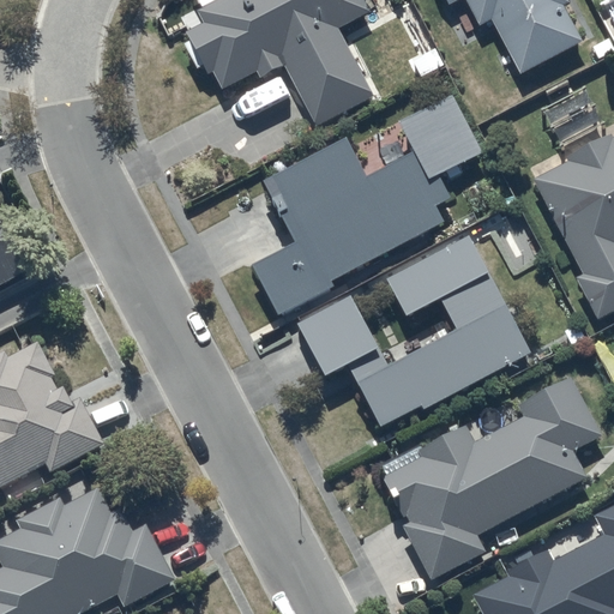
[(205,24),(186,32),(206,74),(212,72),(222,90),(257,71),(260,78),(284,67),(315,127),(373,96),(338,28),(368,12),(361,0),(216,0),(198,10),(205,24)]
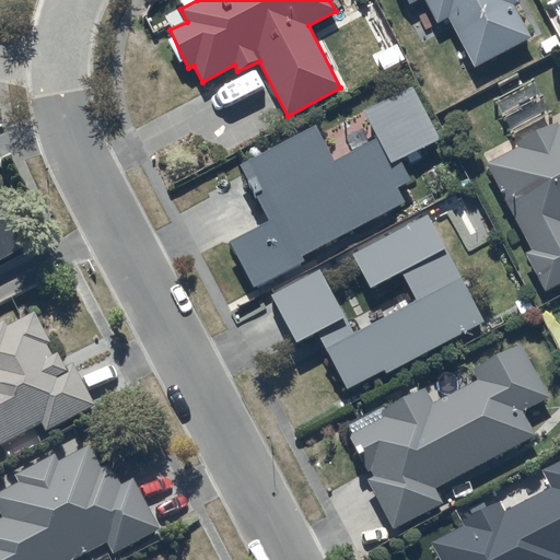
[(518,3),(517,0),(405,0),(408,6),(417,0),(424,0),(438,24),(448,19),(474,68),(531,37),(514,6),(518,3)]
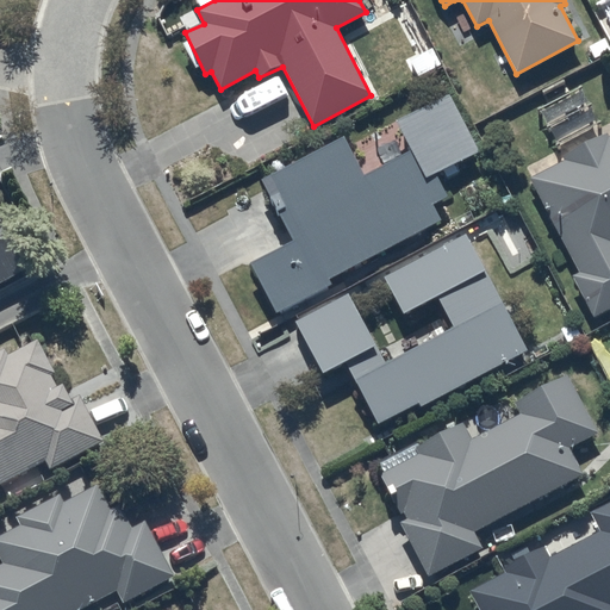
[(344,139),(262,181),(293,242),(250,263),(277,313),(332,285),(330,279),(440,219),(433,204),(448,197),(436,175),(478,154),(448,95),(396,122),(412,153),(363,178),(344,139)]
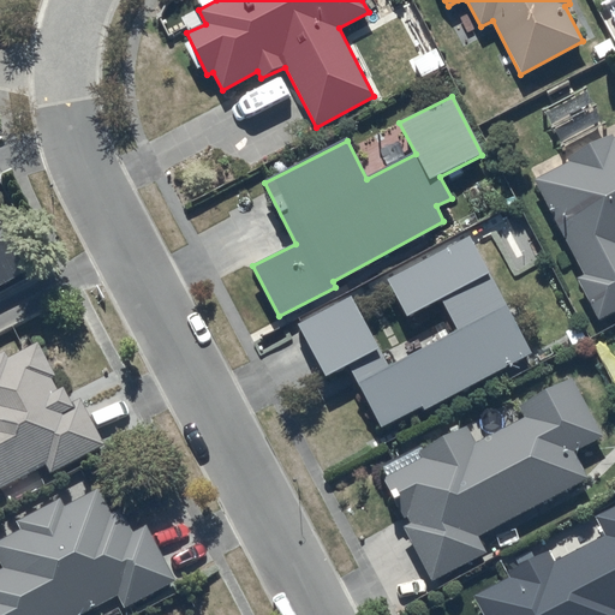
[(569,162),(535,178),(584,274),(577,279),(597,318),(614,308),(614,137),(613,138),(610,133),(567,157),(569,162)]
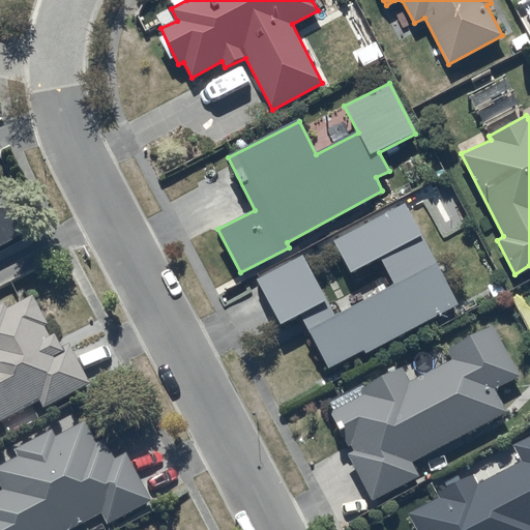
[(0,244),(22,233),(0,193),(0,244)]
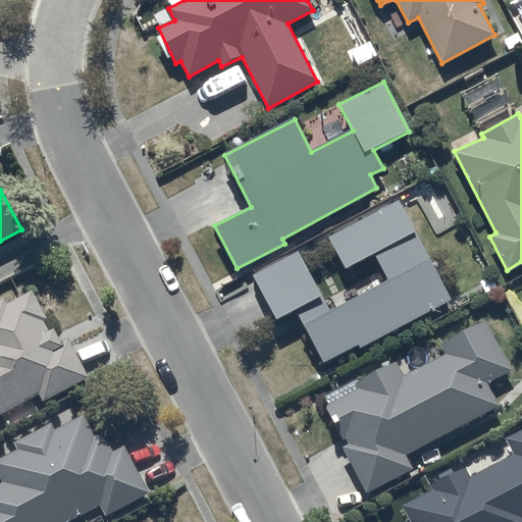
[(297,252),(253,275),(276,319),(296,310),(323,362),(357,344),(360,349),(450,300),(398,202),(327,239),(345,270),(373,255),(386,279),(328,311),(297,252)]
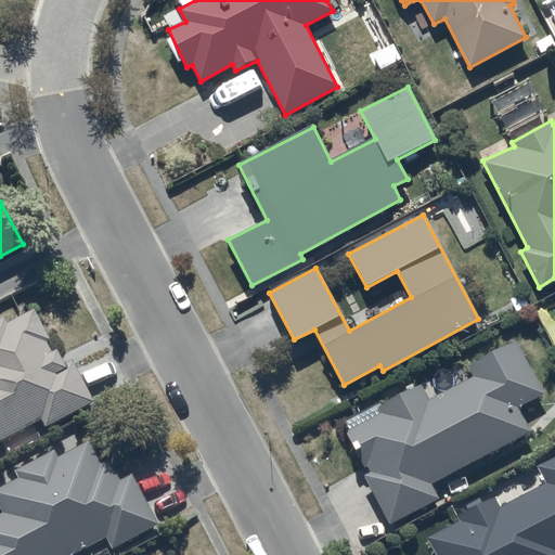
[(0,439),(40,417),(46,426),(94,400),(73,360),(64,364),(57,350),(51,353),(44,340),(49,338),(33,309),(7,323),(3,318),(0,319),(0,439)]
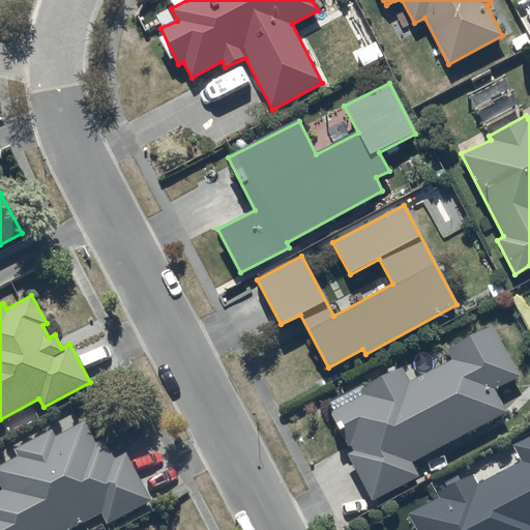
[(365,394),(329,413),(347,447),(352,444),(355,450),(347,453),(371,501),(419,476),(411,462),(507,412),(496,389),(519,378),(493,326),(446,349),(452,360),(409,381),(402,366),(361,387),(365,394)]
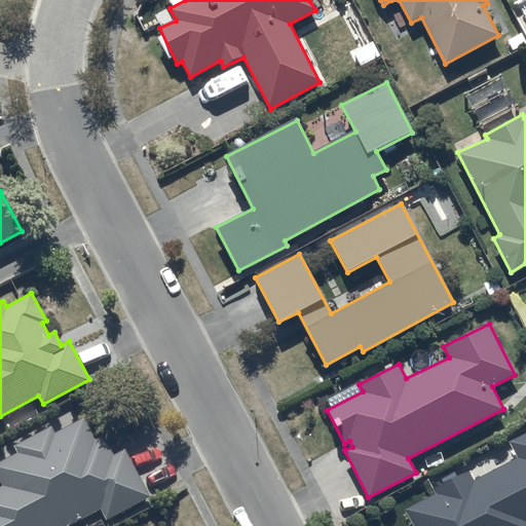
[(149,495),(124,450),(113,456),(101,435),(94,439),(82,419),(54,434),(50,426),(16,445),(20,451),(0,461),(0,479),(4,486),(0,487),(0,525),(69,525),(101,511),(105,519),(149,495)]
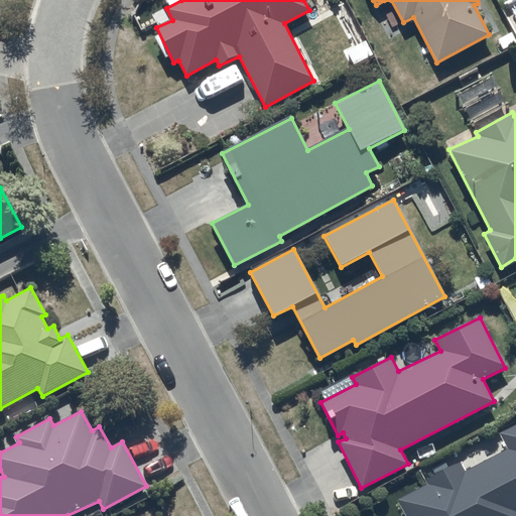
[(428,484),(397,499),(405,515),(515,515),(515,421),(499,430),(508,449),(464,472),(459,463),(425,478),(428,484)]
